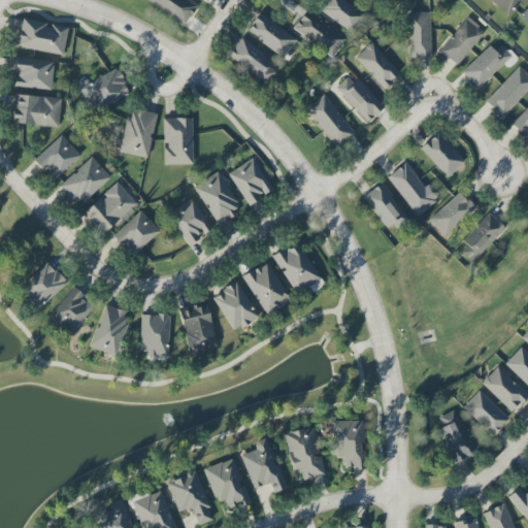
[(197,5),(188,0),(145,0),(145,1),(185,25),(197,5)]
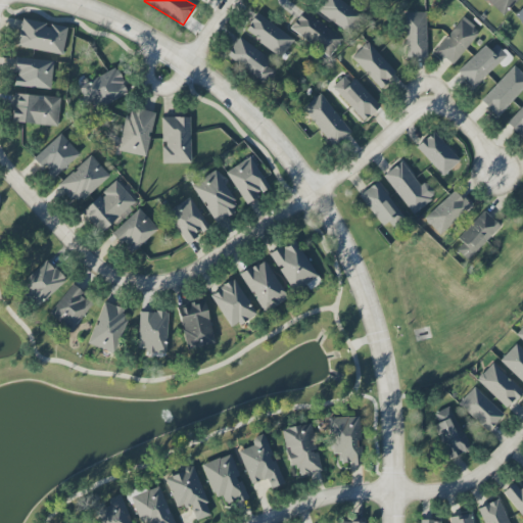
[(323,0),(316,11),(349,35),(363,16),(339,0),(323,0)]
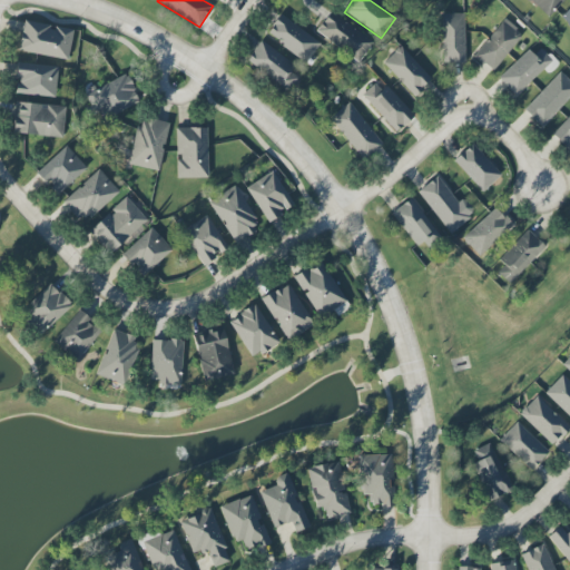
[(529,0),(547,18),(564,0),(529,0)]
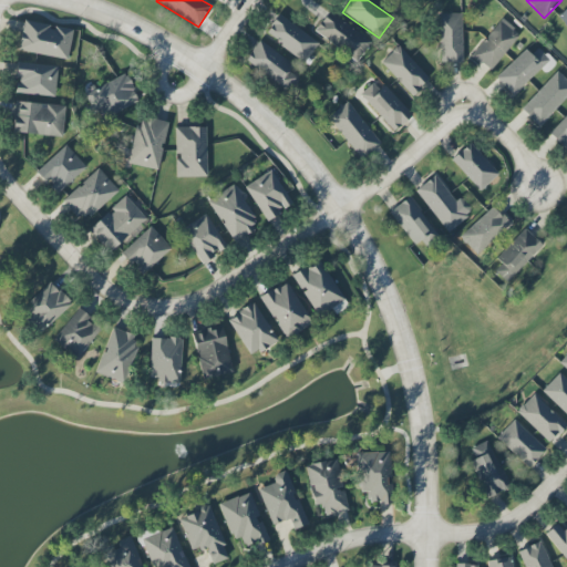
[(566,7),(557,18),(566,27),(566,7)]
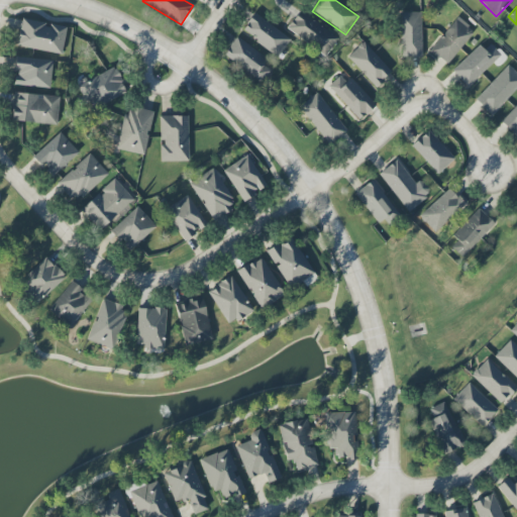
[(324,58),(338,39),(300,10),(287,27),(324,58)]
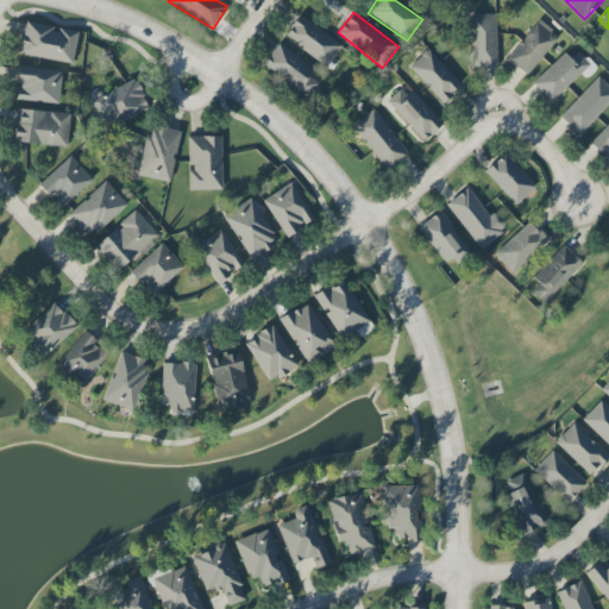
[(496,68),(495,14),(470,16),(471,69),(496,68)]
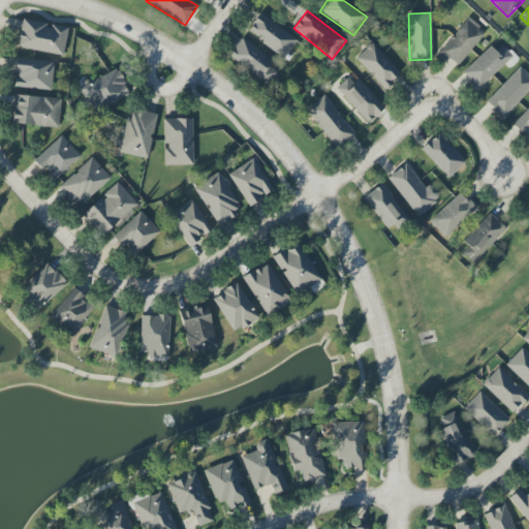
[(247,32),(284,59),(298,40),(259,13),(247,32)]
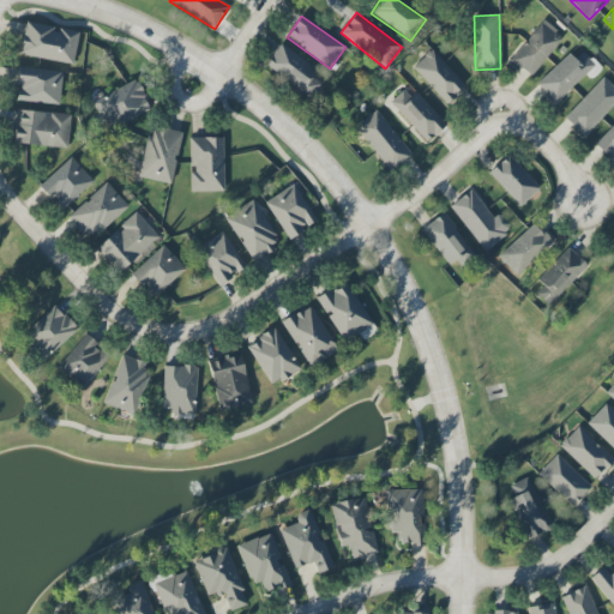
[(507,59),(528,78),(564,38),(543,20),(507,59)]
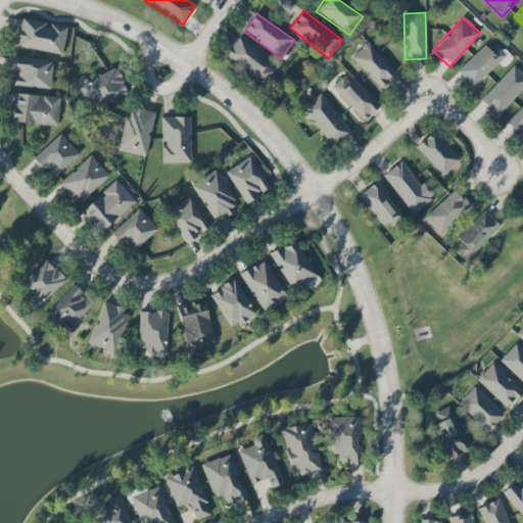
[(67,28),(50,25),(50,24),(21,19),(17,47),(62,55),(67,28)]
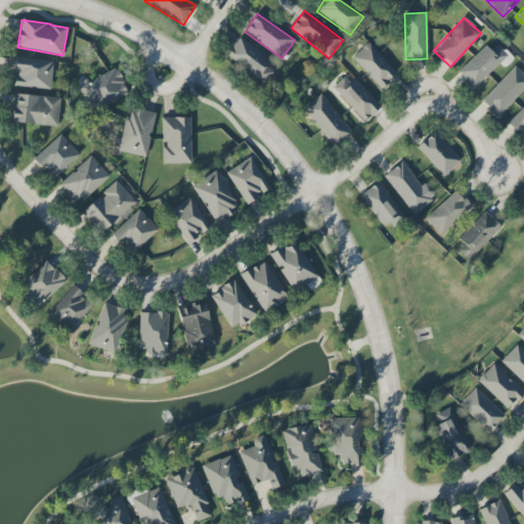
[(266,66),(271,60),(241,37),(226,55),(265,84),(274,72),(266,66)]
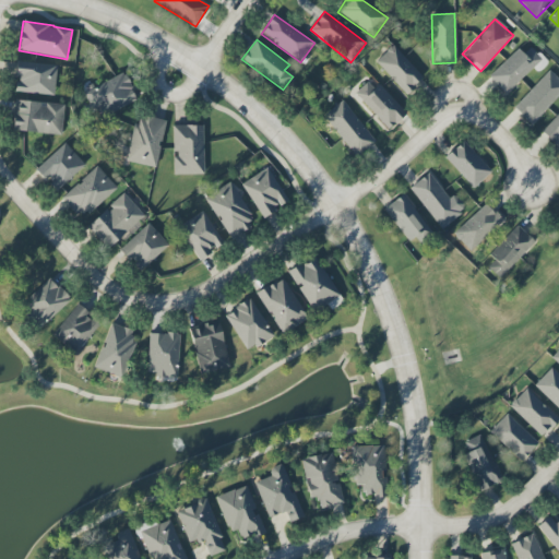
[(424,78),(392,45),(375,62),(406,94),(424,78)]
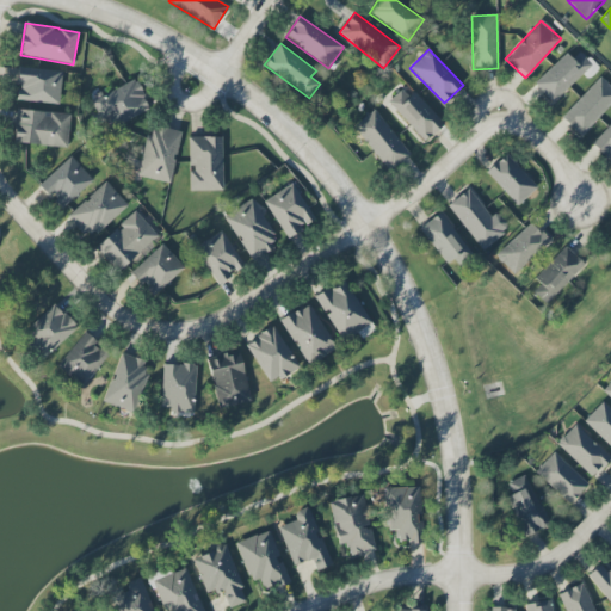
[(534,85),(553,104),(592,65),(580,53),(572,60),(566,53),(534,85)]
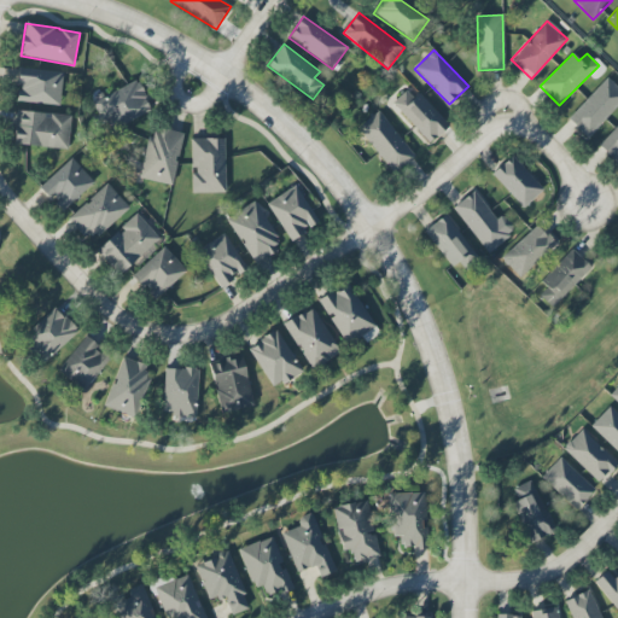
[(18,103),(60,105),(62,71),(19,69),(18,103)]
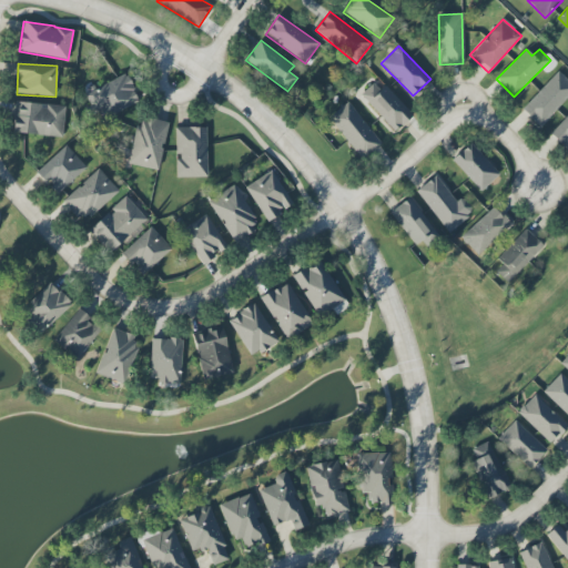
[(567,97),(567,81),(558,71),(520,110),(539,128),(567,97)]
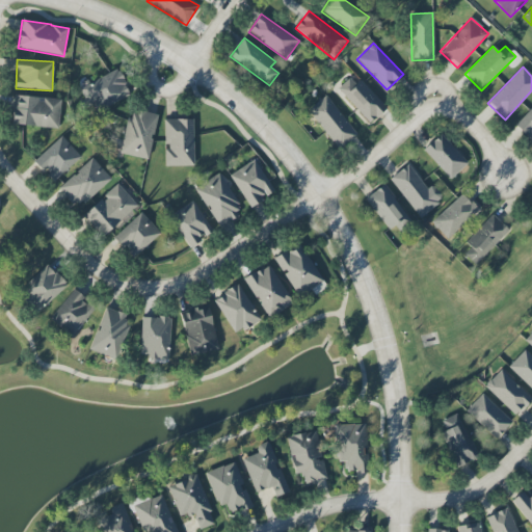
[(78,88),(87,109),(94,107),(96,111),(131,97),(120,71),(78,88)]
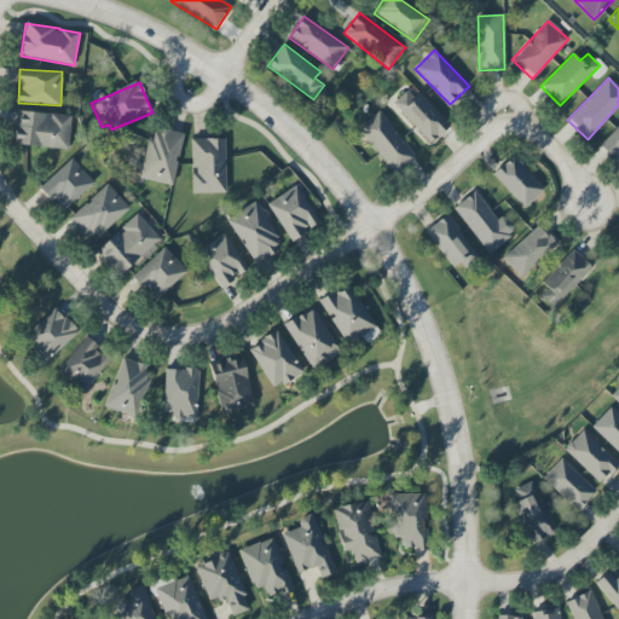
[(450,126),(412,87),(393,105),(431,144),(450,126)]
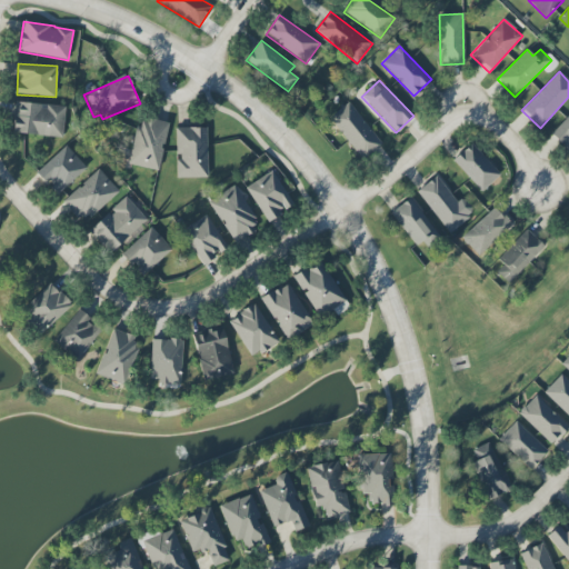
[(361,160),(381,145),(349,102),(329,118),(361,160)]
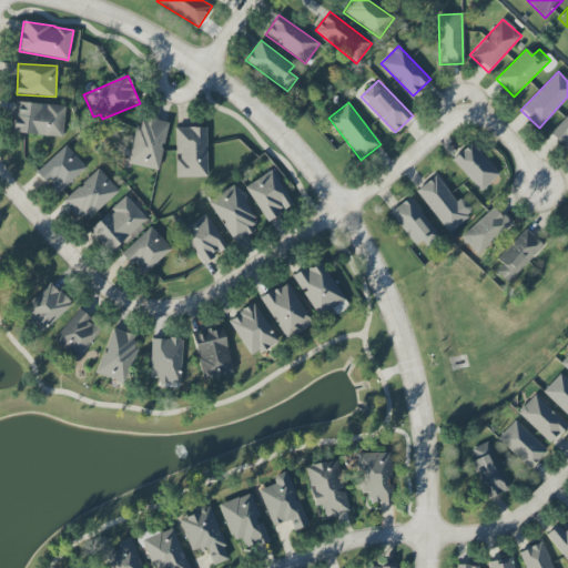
[(64,104),(14,103),(13,134),(63,135),(64,104)]
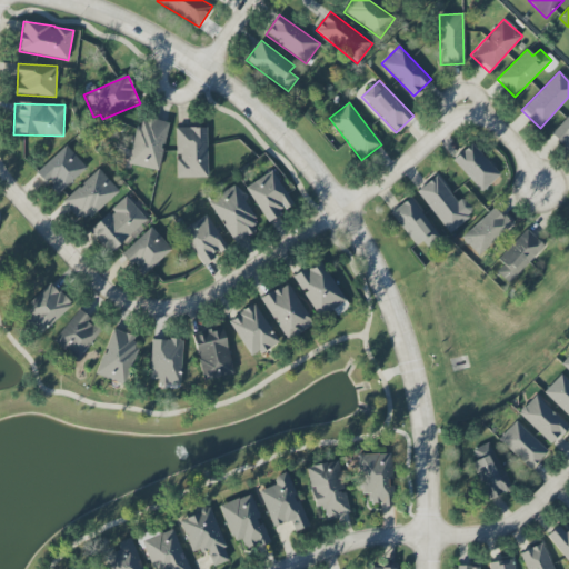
[(568,115),(550,135),(568,151),(568,150),(568,115)]
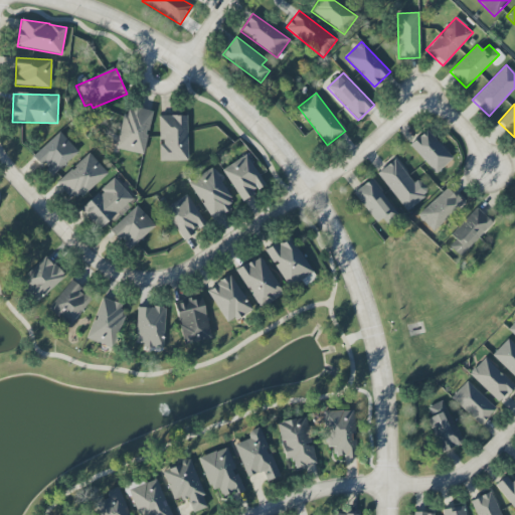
[(151,112),(124,108),(118,150),(145,154),(151,112)]
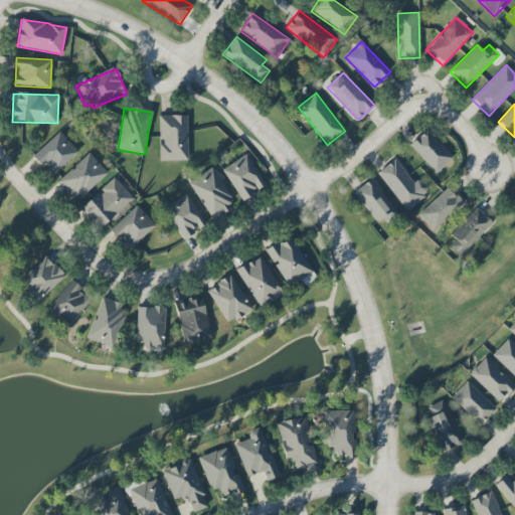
[(187,116),(160,116),(160,145),(160,161),(187,161),(187,116)]
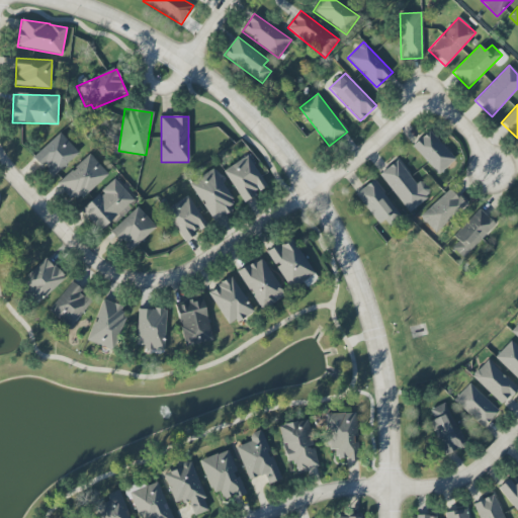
[(455,159),(428,131),(412,147),(439,174),(455,159)]
